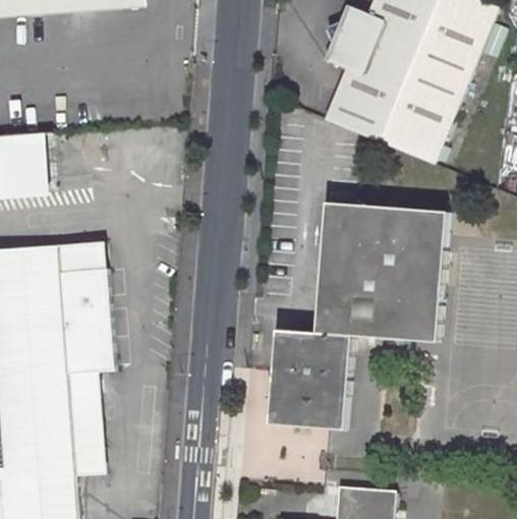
[(0,0),(0,16),(146,5),(145,0),(0,0)]
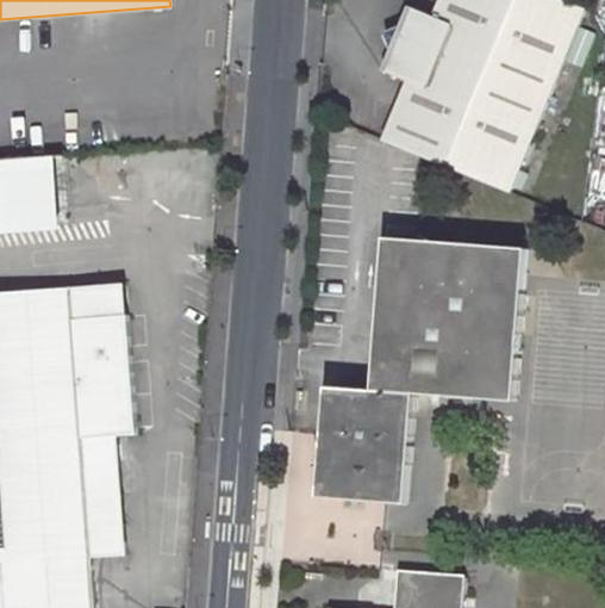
[(505,193),(580,6),(563,0),(435,0),(429,19),(403,8),(376,73),(403,84),(379,142),(505,193)]
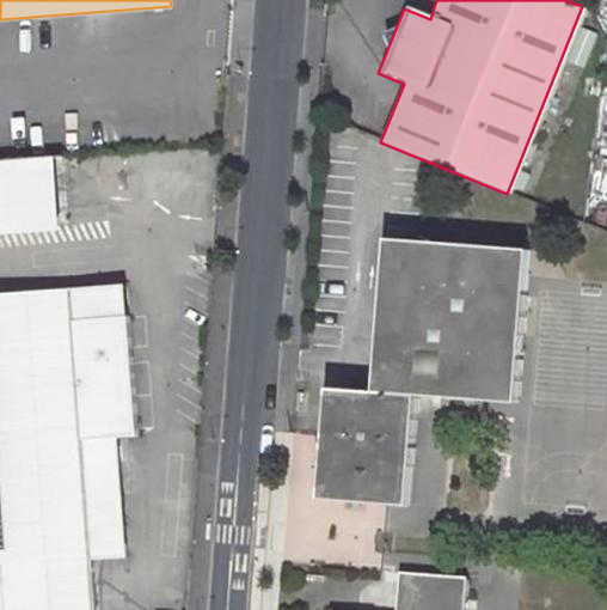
[(0,227),(53,224),(48,156),(0,159),(0,227)]
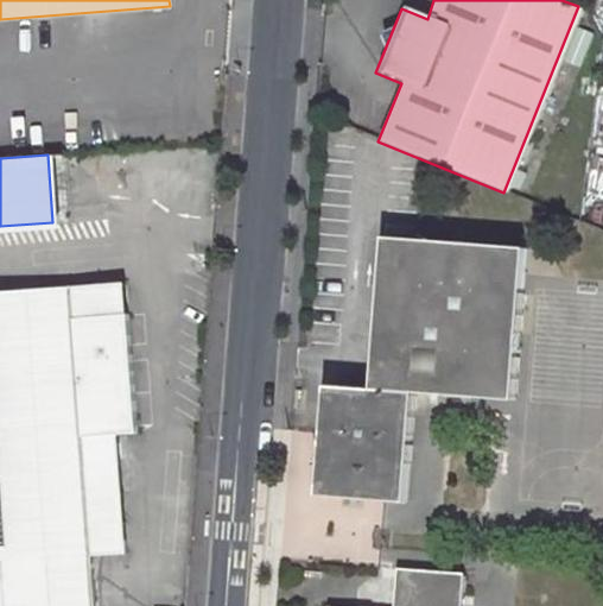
[(508,403),(520,250),(378,240),(367,391),(321,387),(312,498),(400,504),(408,395),(508,403)]
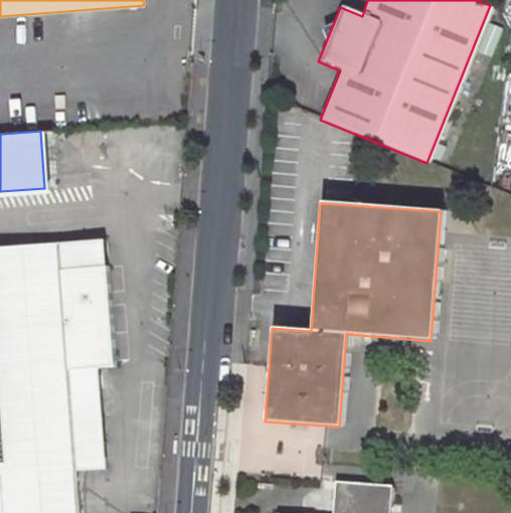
[(105,238),(59,241),(60,269),(106,266),(105,238)]
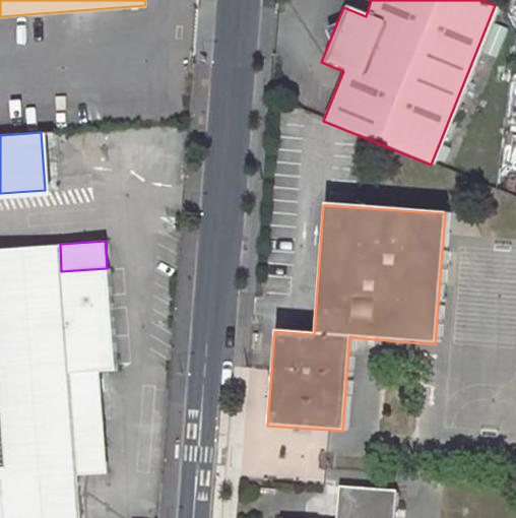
[(0,480),(76,475),(69,373),(99,371),(115,369),(107,268),(61,271),(60,244),(0,248),(0,480)]
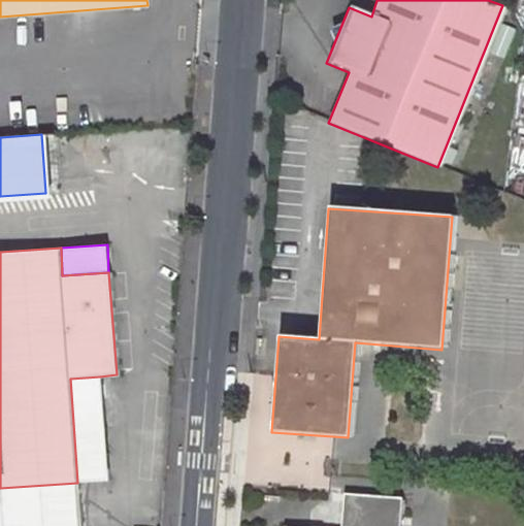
[(100,376),(70,379),(77,483),(108,480),(100,376)]
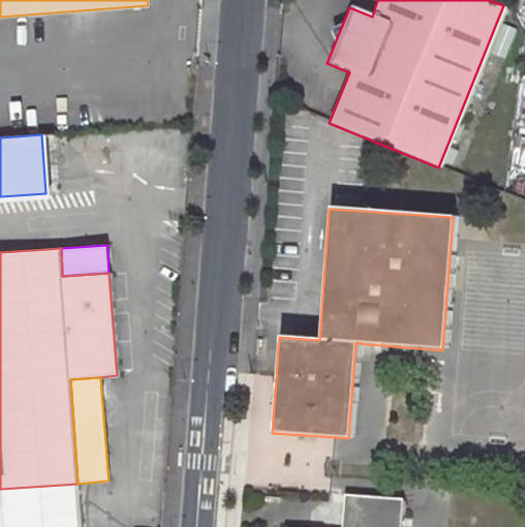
[(0,526),(81,526),(78,484),(0,489),(0,526)]
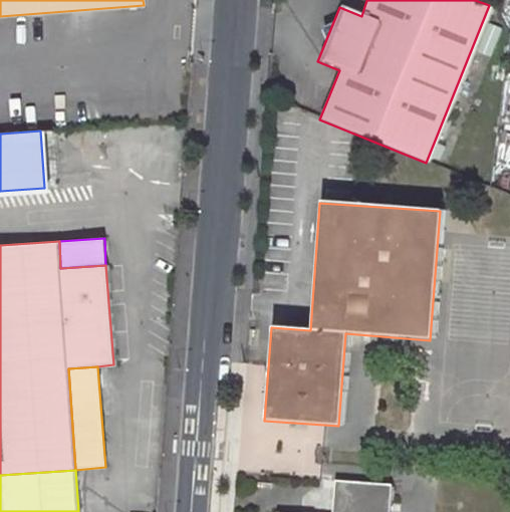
[(326,511),(384,511),(387,486),(329,482),(326,511)]
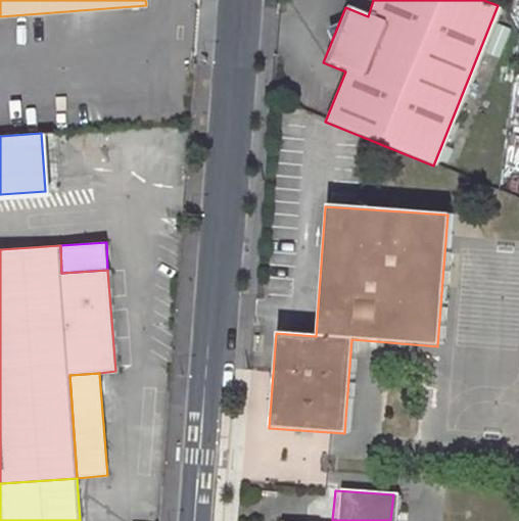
All buildings are outlined.
